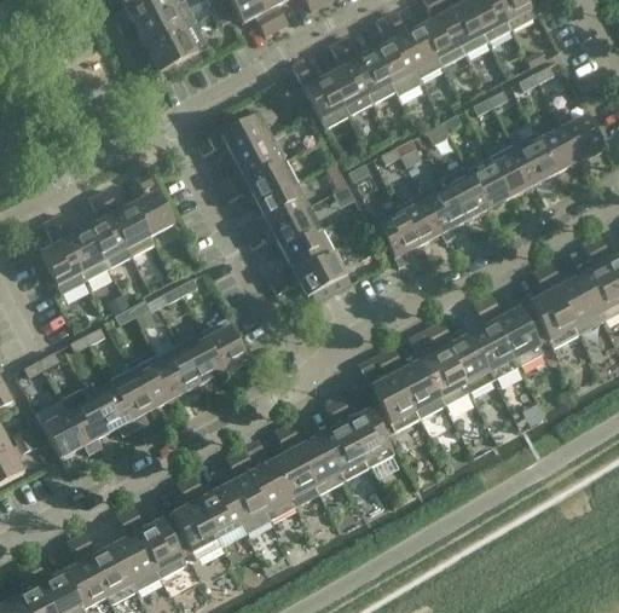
[(179,0),(123,0),(121,1),(134,25),(172,5),(179,0)]
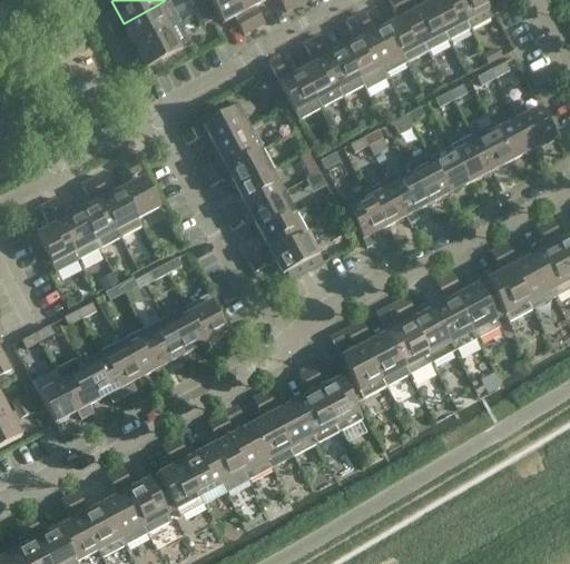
[(198,11),(208,6),(205,0),(193,0),(198,11)]
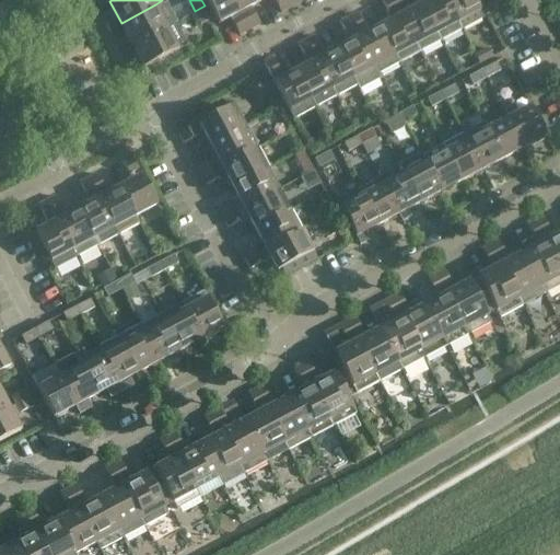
[(240,32),(249,26),(236,0),(208,0),(219,21),(231,14),(240,32)]
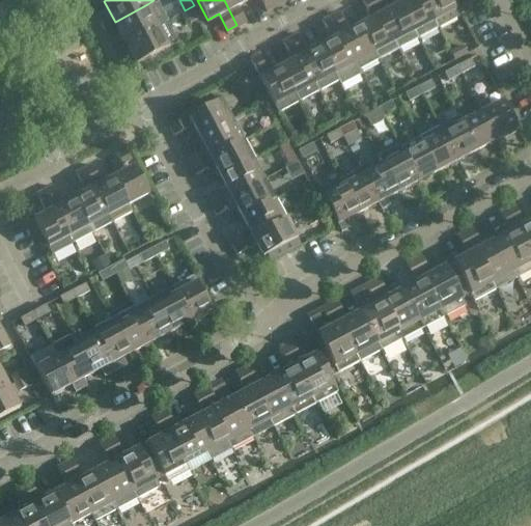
[(238,3),(244,0),(224,0),(236,25),(247,20),(238,3)]
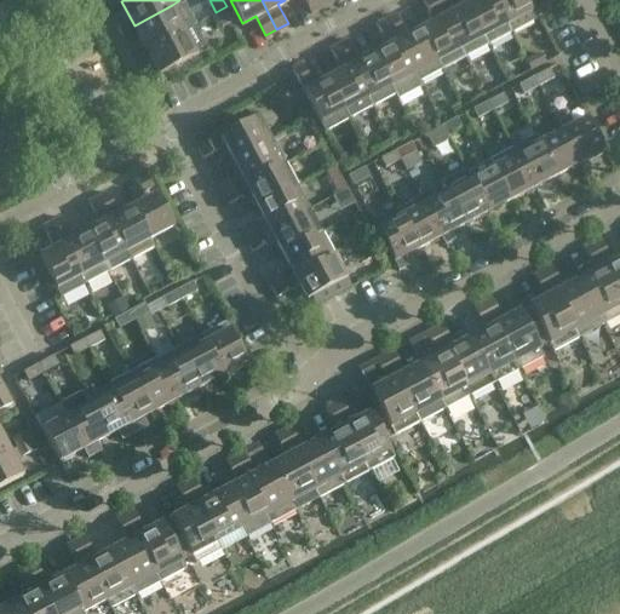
[(305,0),(311,11),(322,5),(320,0),(305,0)]
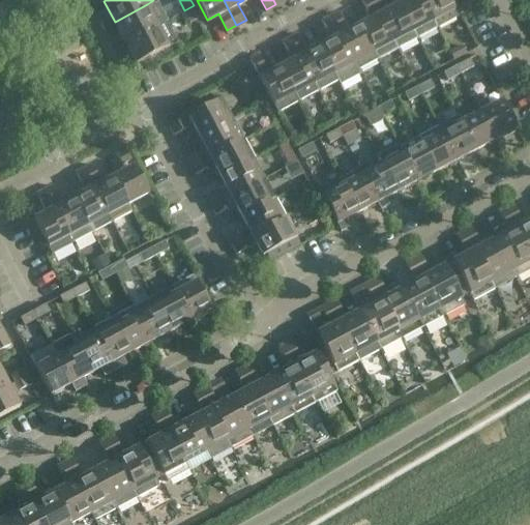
[(372,16),(359,22),(375,50),(394,39),(373,0),(363,0),(372,16)]
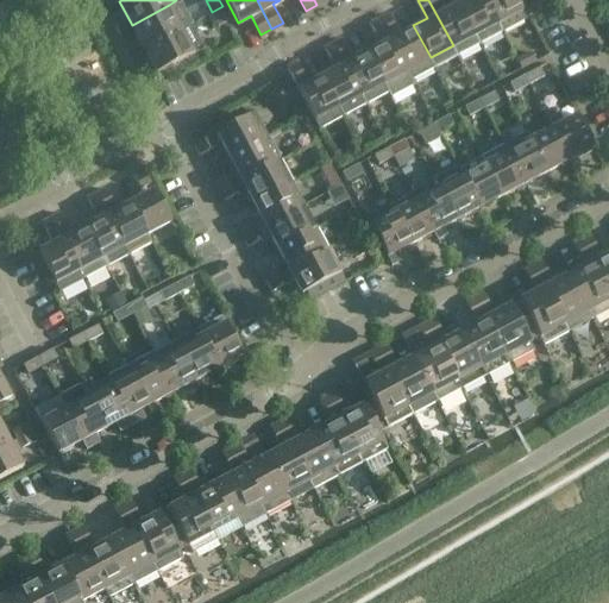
[(476,33),(459,1),(445,8),(440,0),(428,0),(453,45),(476,33)]
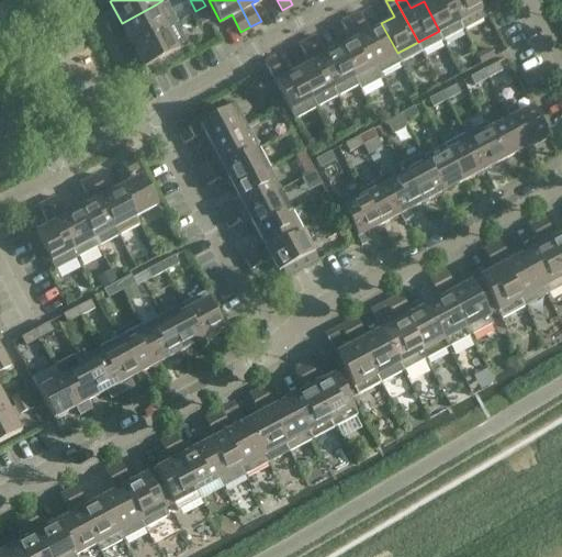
[(426,0),(424,1),(439,31),(460,19),(450,0),(426,0)]
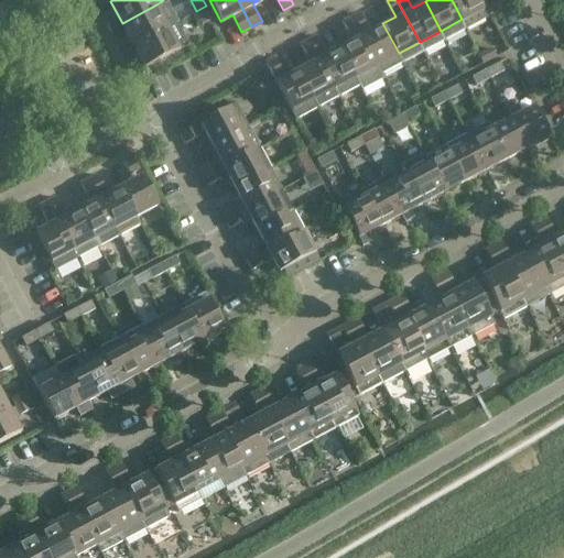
[(452,0),(462,19),(484,8),(479,0),(452,0)]
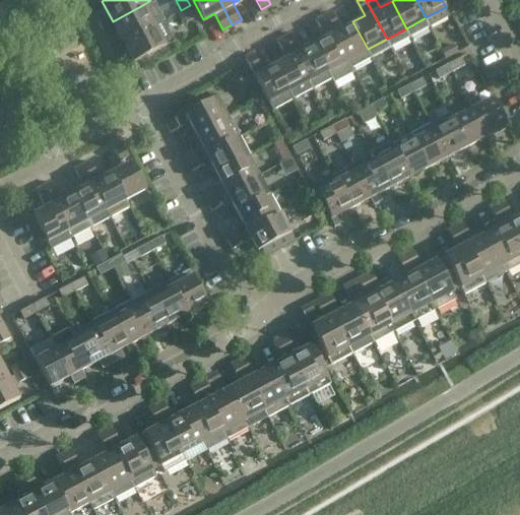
[(144,4),(113,21),(123,41),(154,23),(144,4)]
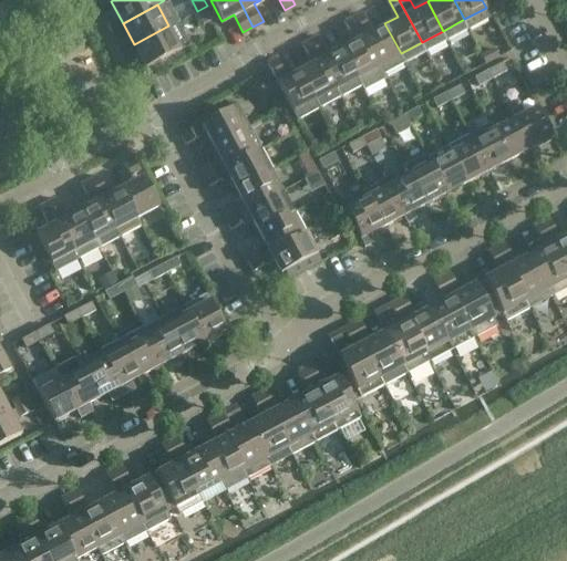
[(213,17),(207,6),(197,11),(203,21),(213,17)]
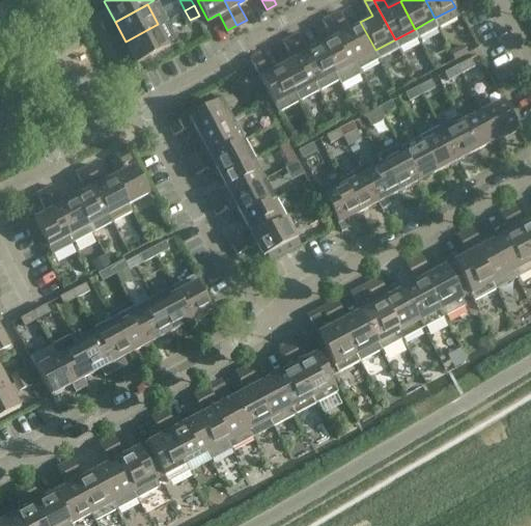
[(379,56),(375,50),(360,22),(348,28),(338,8),(330,14),(359,67),(379,56)]
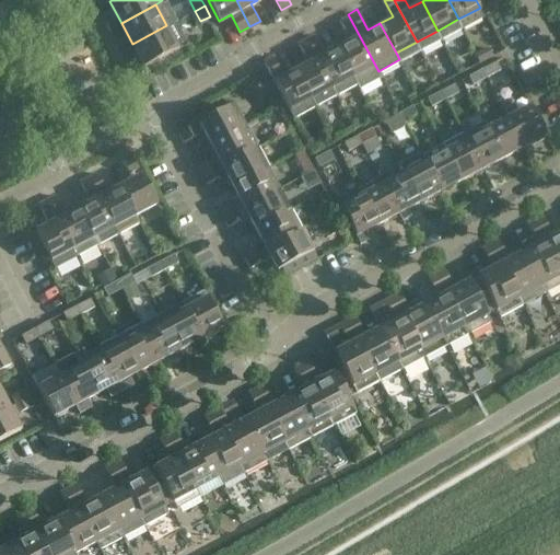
[(338,45),(358,82),(378,71),(348,14),(340,19),(351,38),(338,45)]
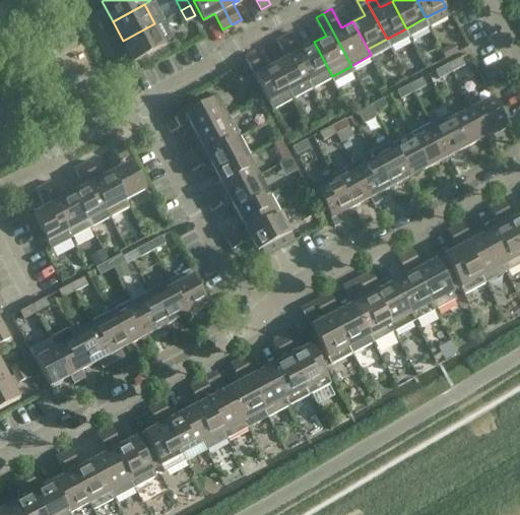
[(154,23),(123,41),(133,61),(166,44),(154,23)]
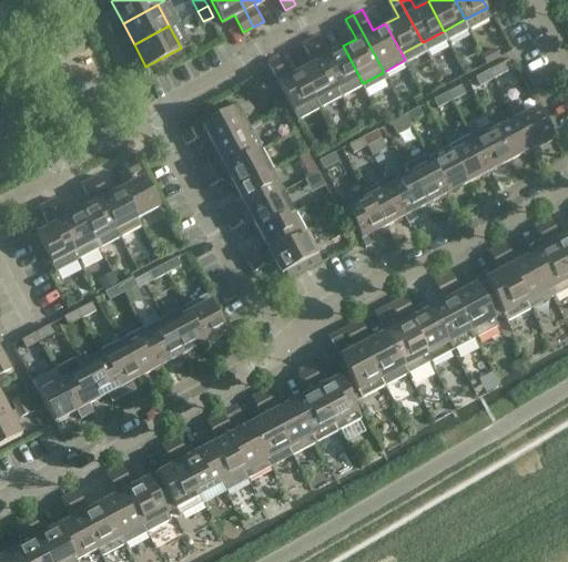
[(320,32),(311,37),(317,49),(326,44),(320,32)]
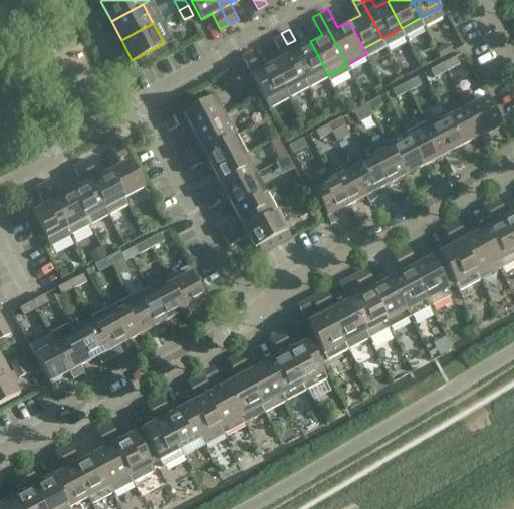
[(287,44),(281,33),(273,37),(280,49),(287,44)]
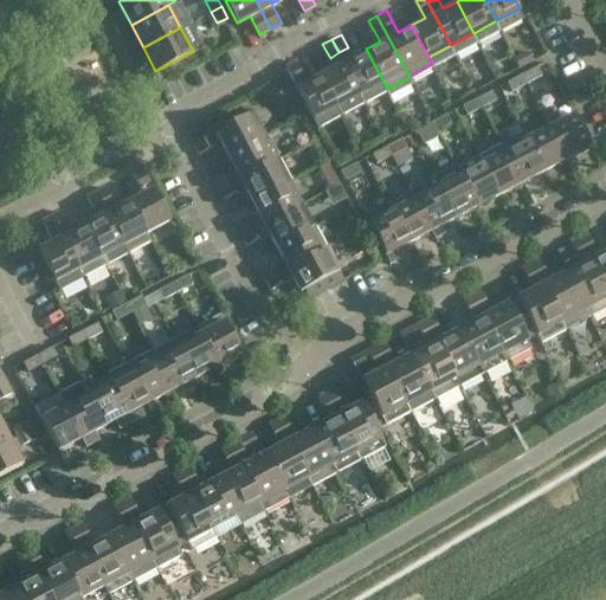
[(527,46),(513,53),(519,64),(533,57),(527,46)]
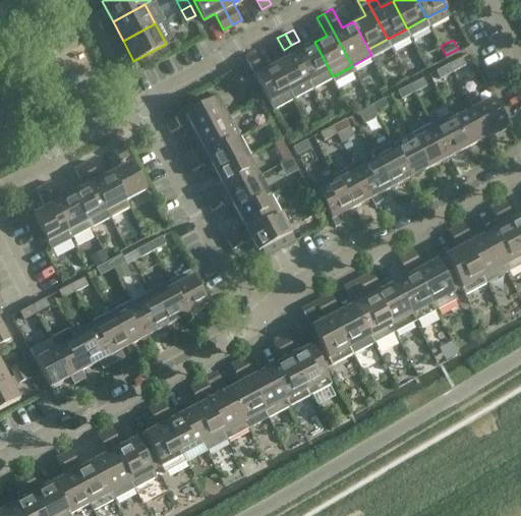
[(295,53),(313,87),(333,76),(314,42),(295,53)]
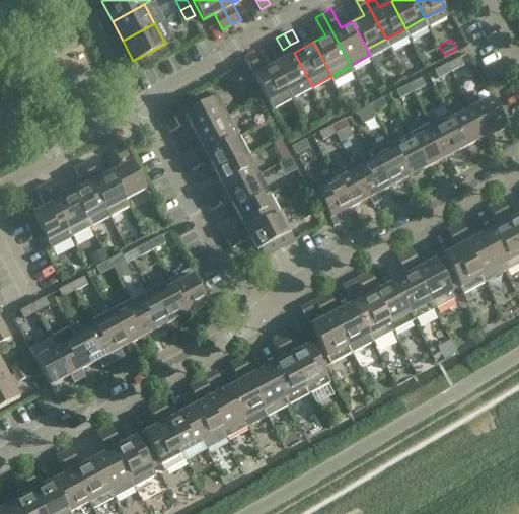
[(273,107),(293,96),(275,63),(264,69),(253,50),(244,55),(273,107)]
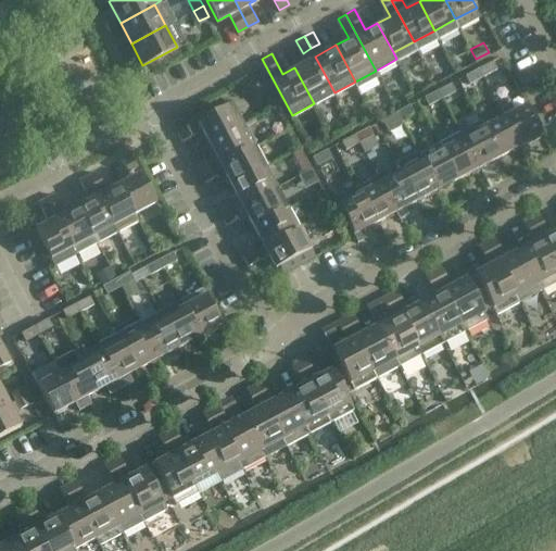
[(314,103),(335,92),(315,57),(294,67),(314,103)]
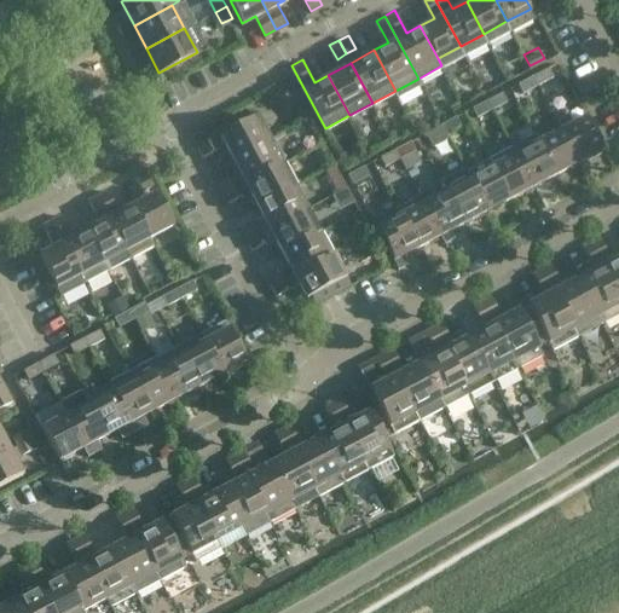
[(534,71),(539,81),(554,74),(549,64),(534,71)]
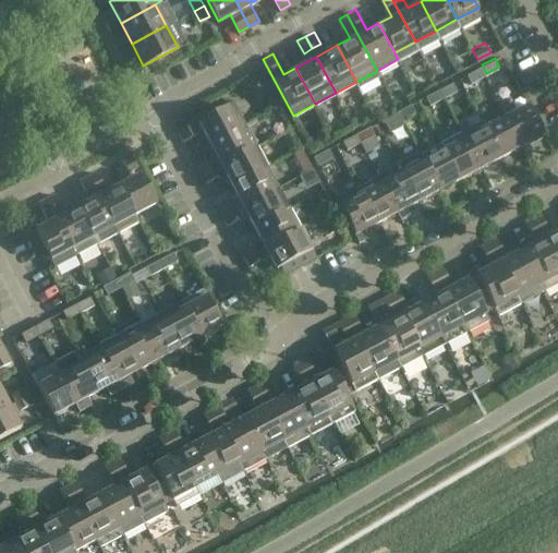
[(458,60),(452,63),(456,70),(462,67),(458,60)]
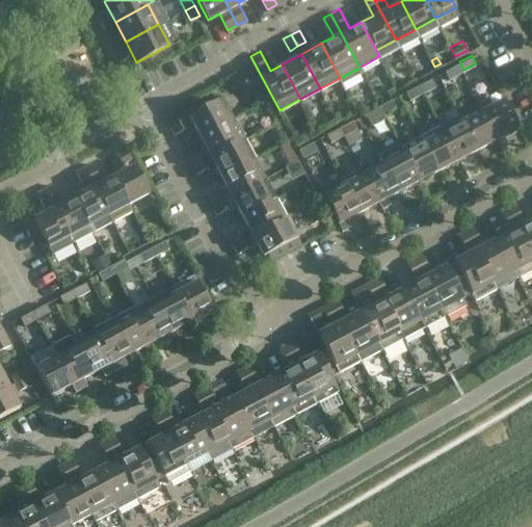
[(450,77),(463,70),(459,61),(446,69),(450,77)]
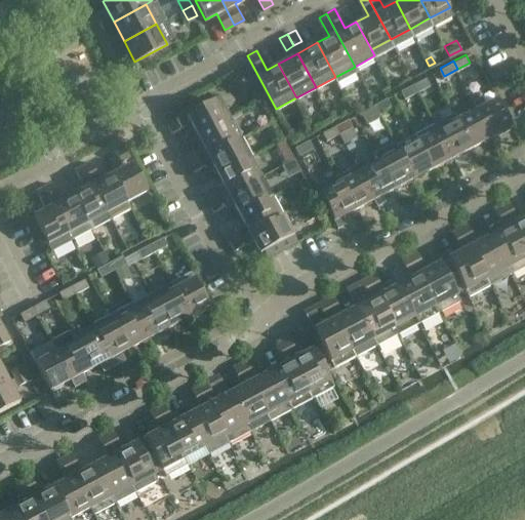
[(413,81),(417,89),(431,83),(427,75),(413,81)]
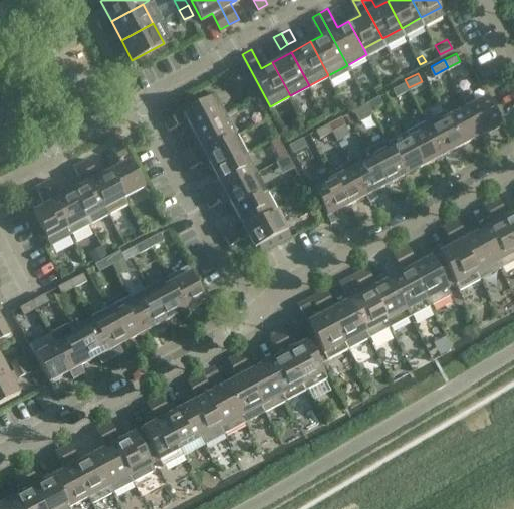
[(397,94),(409,87),(405,79),(393,86),(397,94)]
